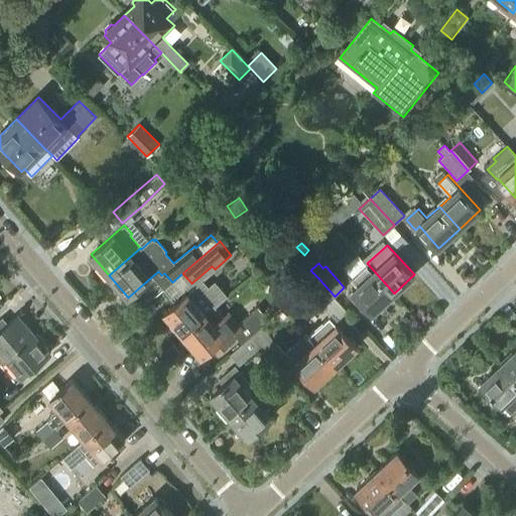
[(373,312),(394,293),(367,263),(350,279),(357,286),(349,294),(360,306),(364,302),(373,312)]
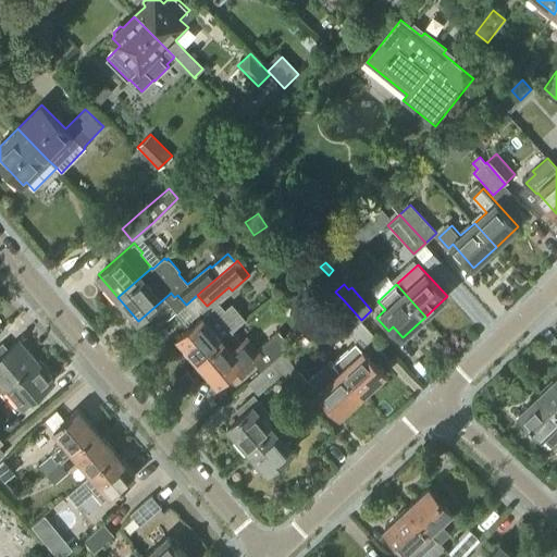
[(349,330),(361,320),(344,300),(332,310),(349,330)]
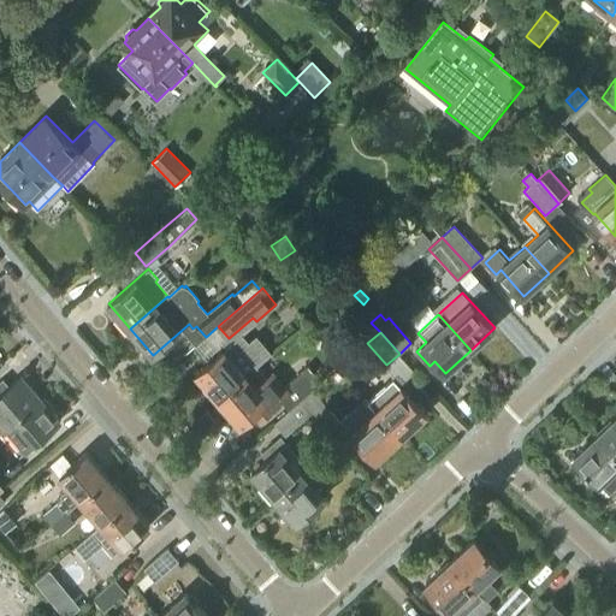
[(249,343),(243,336),(225,350),(224,350),(197,373),(218,398),(256,366),(258,366),(272,354),(258,337),(249,343)]
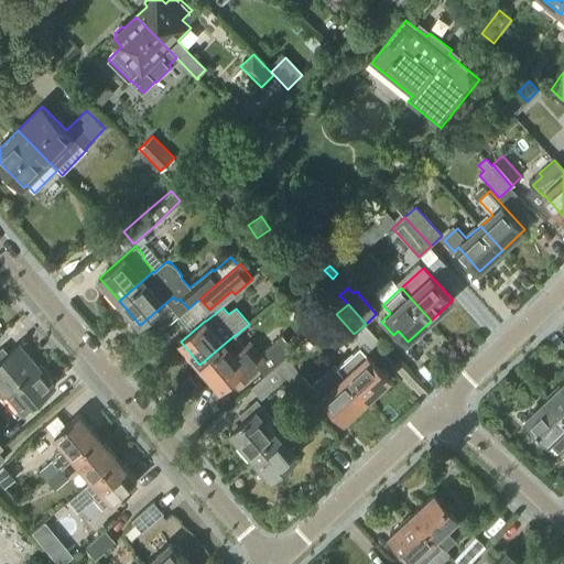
[(275,367),(286,358),(296,350),(282,334),(261,353),(250,339),(243,345),(236,335),(235,335),(199,365),(220,389),(235,376),(239,381),(257,366),(266,376),(275,367)]
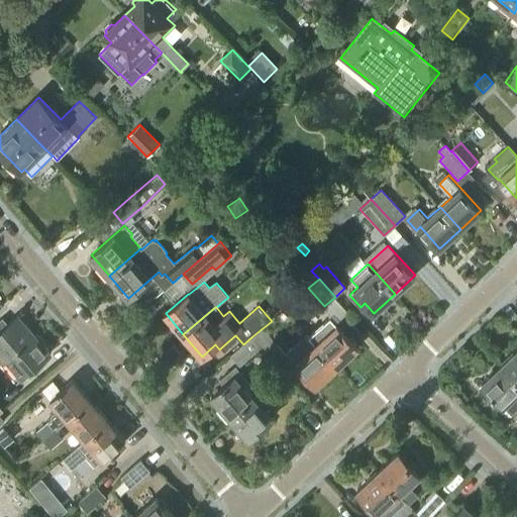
[(34,335),(18,316),(8,324),(3,318),(0,320),(0,362),(1,364),(5,359),(34,335)]
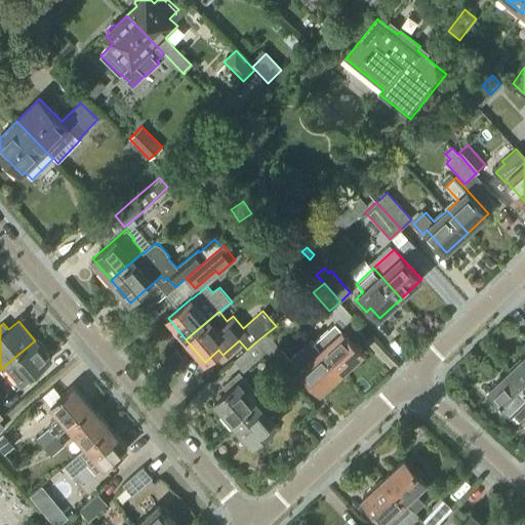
[(342,330),(336,323),(315,342),(321,350),(342,372),(363,353),(342,330)]
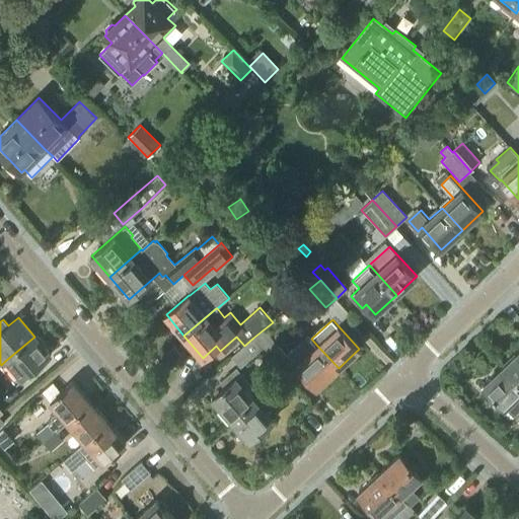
[(288,358),(264,329),(253,338),(263,349),(278,367),(288,358)]
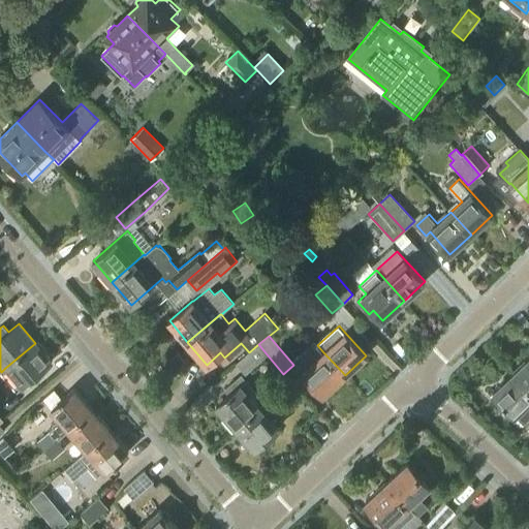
[(37,344),(35,343),(5,368),(1,372),(18,392),(52,363),(45,354),(47,353),(38,343),(37,344)]
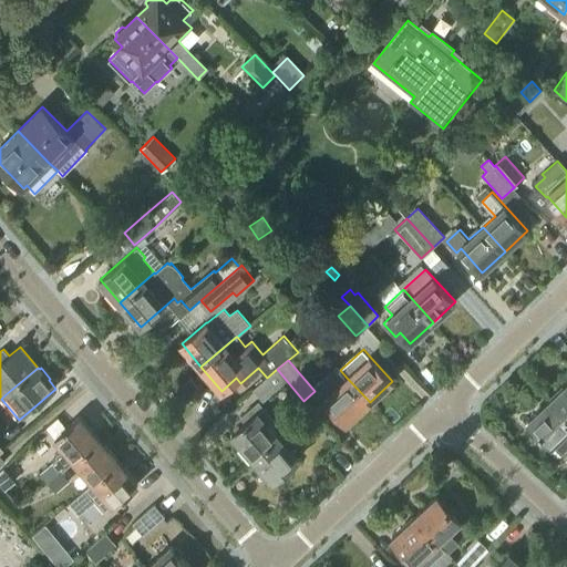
[(264,401),(287,381),(277,369),(267,378),(254,390),(264,401)]
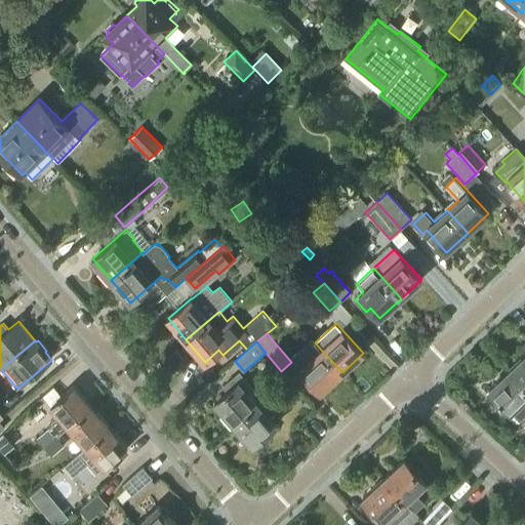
[(342,372),(321,350),(310,360),(305,355),(294,364),(300,368),(321,392),(342,372)]
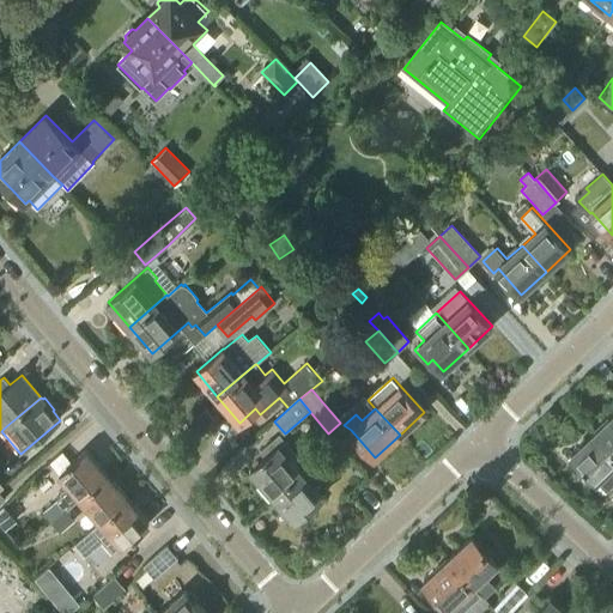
[(612,414),(596,431),(612,449),(612,414)]
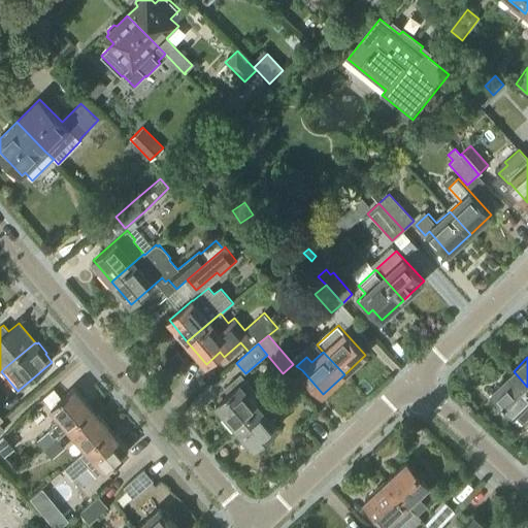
[(527,387),(514,371),(492,392),(523,424),(527,419),(527,387)]
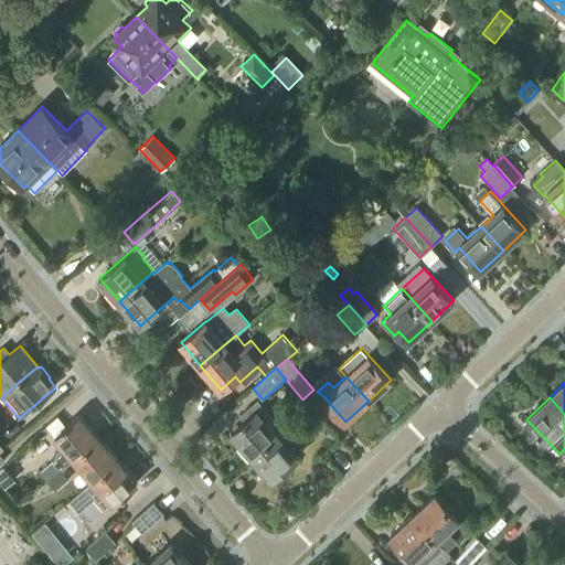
[(245,420),(231,433),(252,456),(277,434),(266,420),(272,416),(257,401),(241,416),(245,420)]
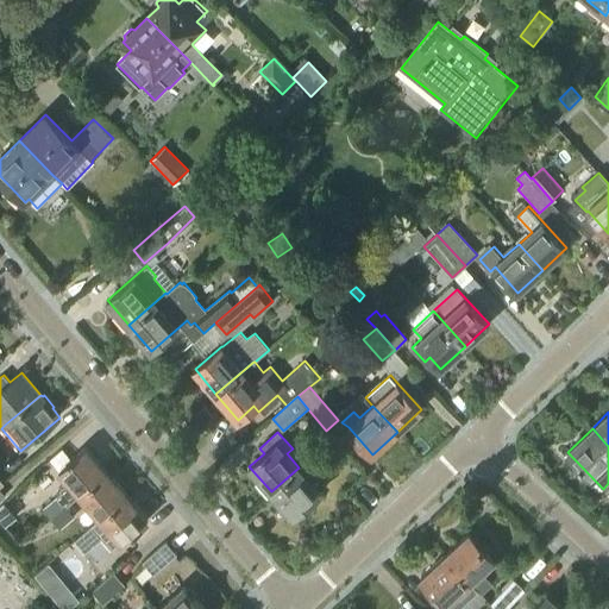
[(333,460),(344,451),(332,438),(321,447),(333,460)]
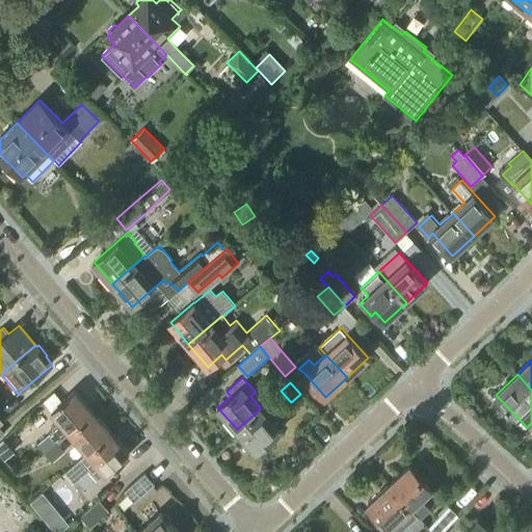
[(36,445),(45,454),(57,444),(70,432),(94,413),(75,391),(65,400),(64,398),(61,401),(62,402),(52,411),(60,422),(53,428),(55,430),(50,435),(49,434),(36,445)]
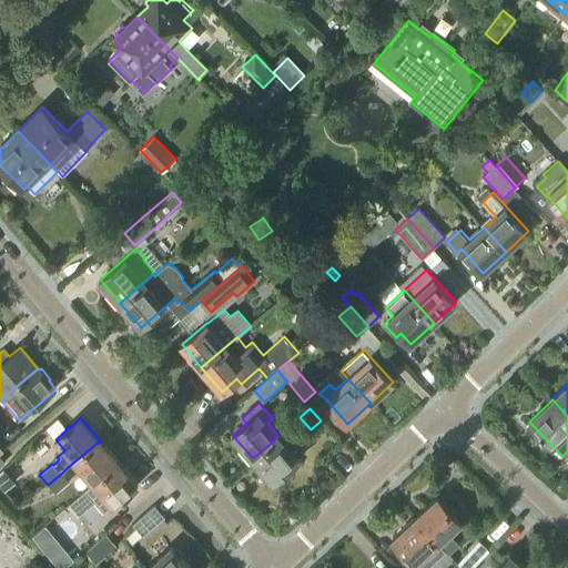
[(273,482),(300,459),(279,436),(253,458),(273,482)]
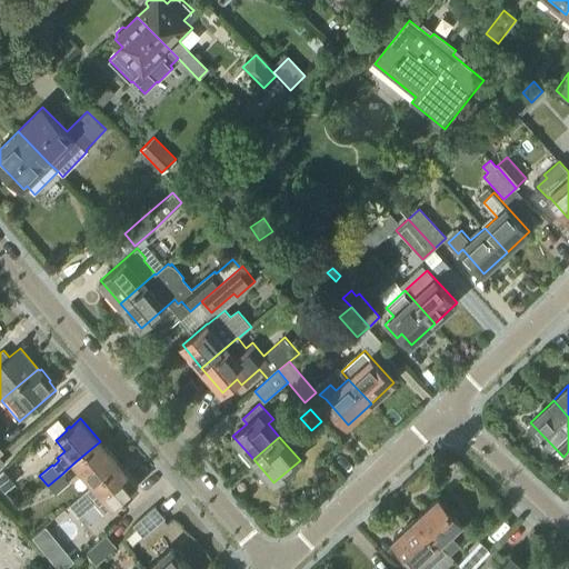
[(93,485),(119,462),(100,441),(75,462),(93,485)]
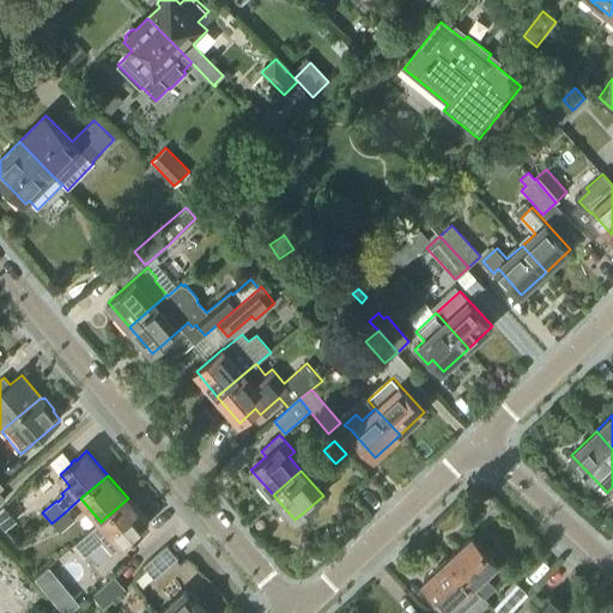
[(135,538),(139,535),(138,534),(150,523),(128,498),(101,522),(73,546),(84,558),(103,542),(113,554),(122,546),(122,547),(134,536),(135,538)]
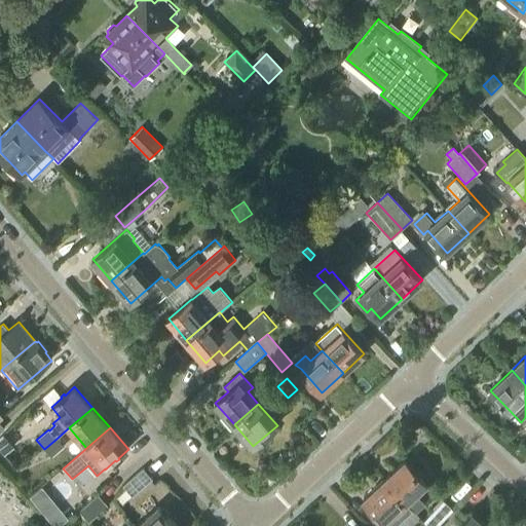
[(57,439),(44,449),(51,457),(64,447),(57,439)]
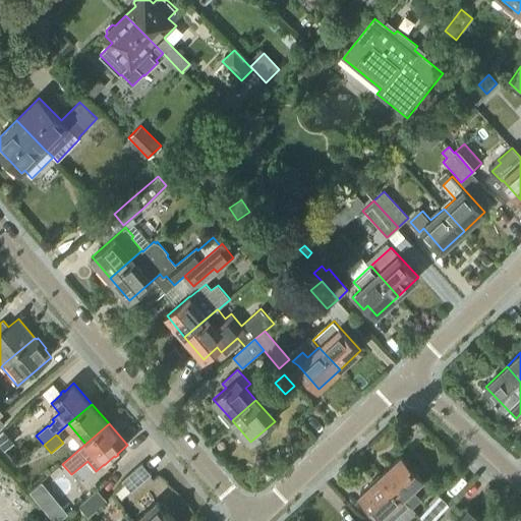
[(381,475),(402,499),(410,507),(419,499),(411,489),(423,478),(402,456),(381,475)]
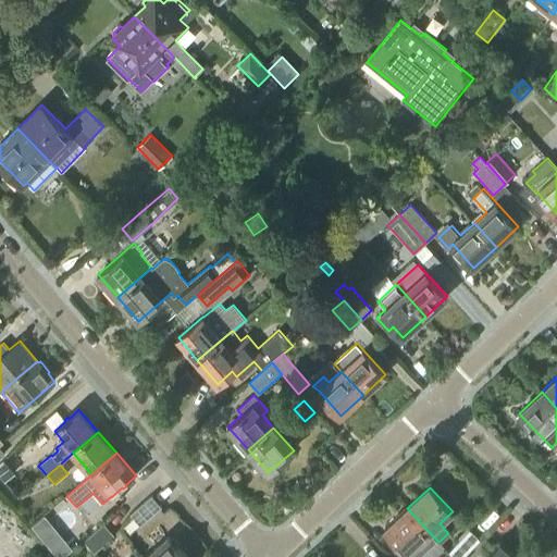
[(140,525),(162,507),(152,496),(131,515),(140,525)]
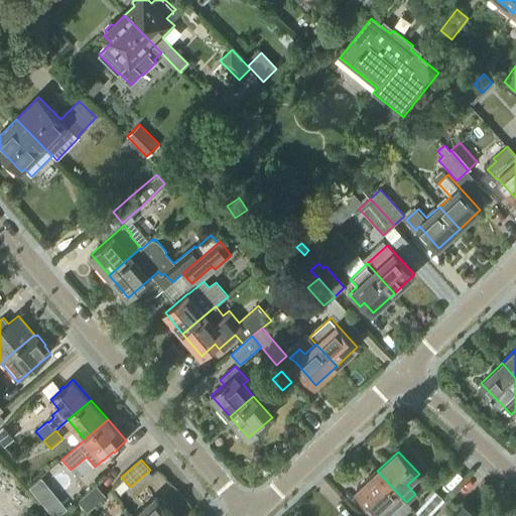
[(375,515),(387,515),(392,512),(386,505),(398,494),(377,471),(357,490),(368,502),(365,505),(375,515)]
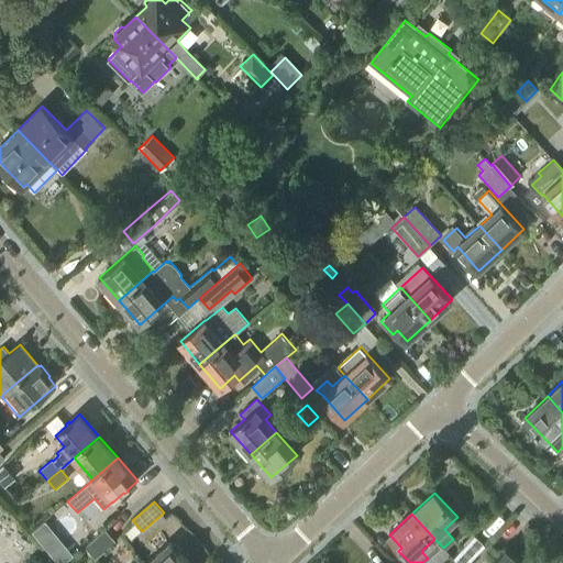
[(95,559),(114,541),(105,529),(85,547),(95,559)]
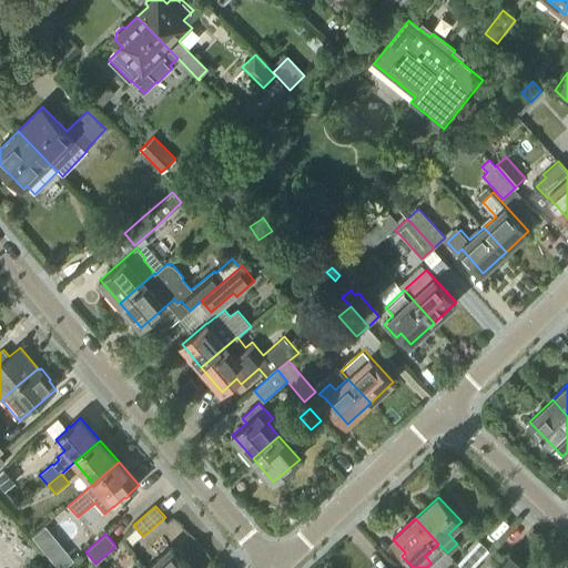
[(463,567),(473,567),(479,563),(478,563),(489,551),(479,543),(458,565),(463,567)]
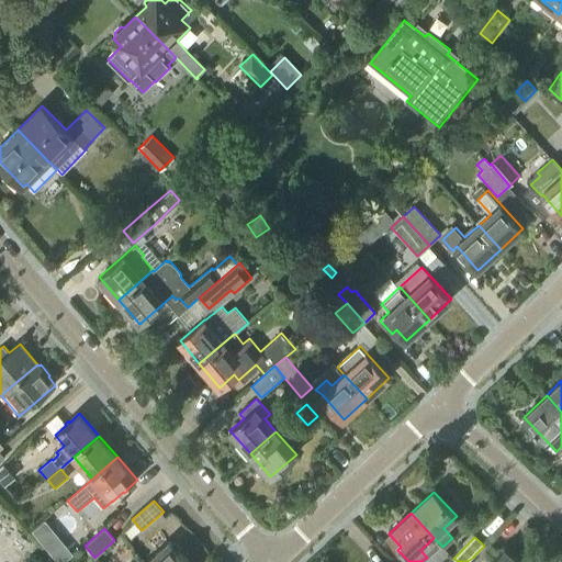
[(190,561),(170,541),(147,561),(190,561)]
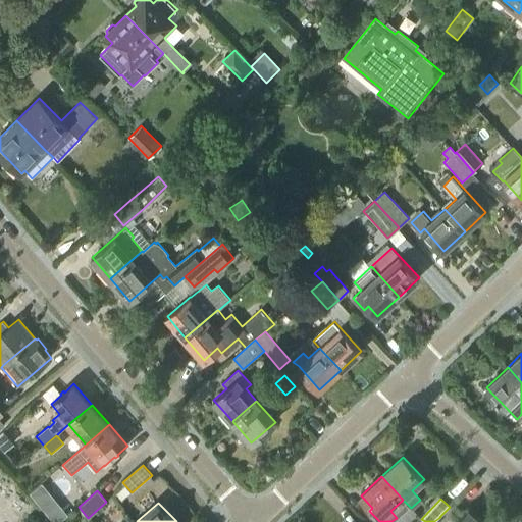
[(58,521),(64,517),(56,508),(49,515),(54,521),(58,521)]
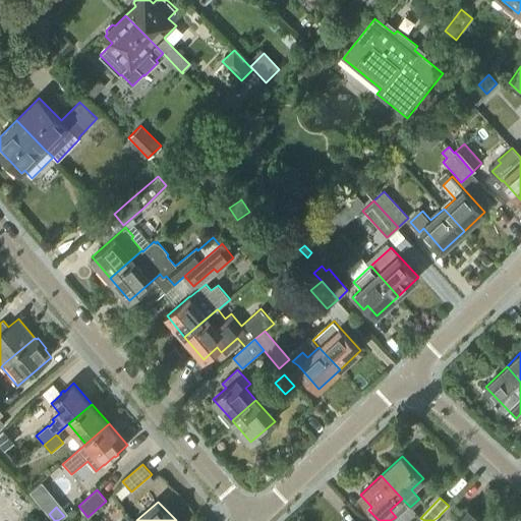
[(481,520),(468,509),(456,520),(481,520)]
